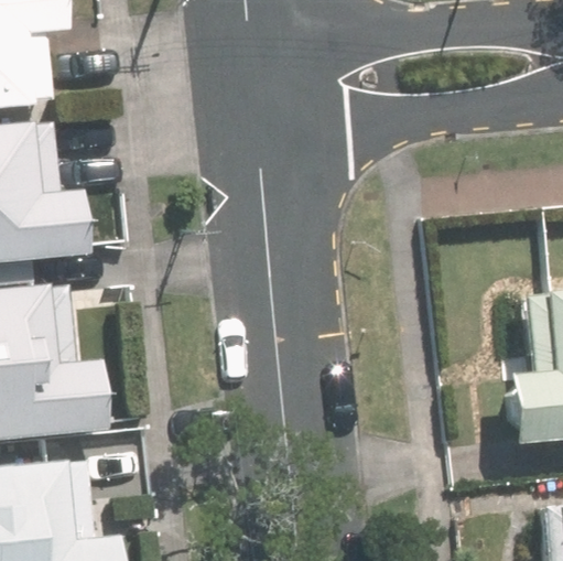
[(67,0),(0,0),(0,105),(53,101),(47,28),(69,25),(67,0)]
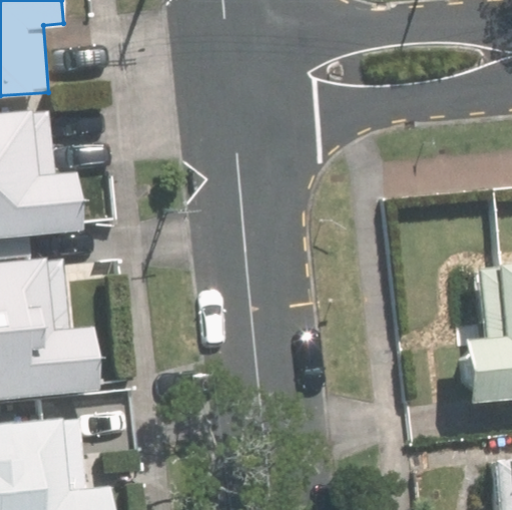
[(37,173),(31,110),(0,112),(0,232),(72,226),(67,170),(37,173)]
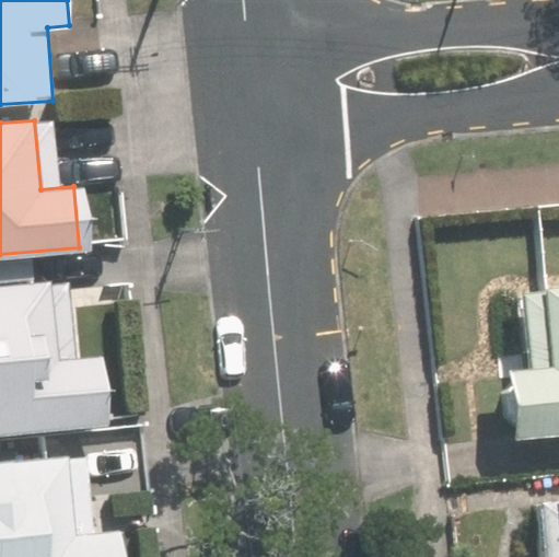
[(58,360),(50,282),(0,286),(0,429),(97,421),(92,357),(58,360)]
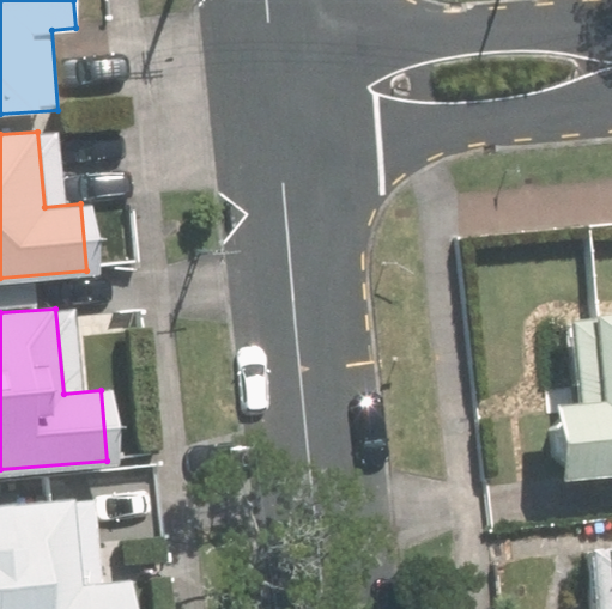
[(611,318),(583,321),(591,409),(541,414),(547,487),(611,480),(611,318)]
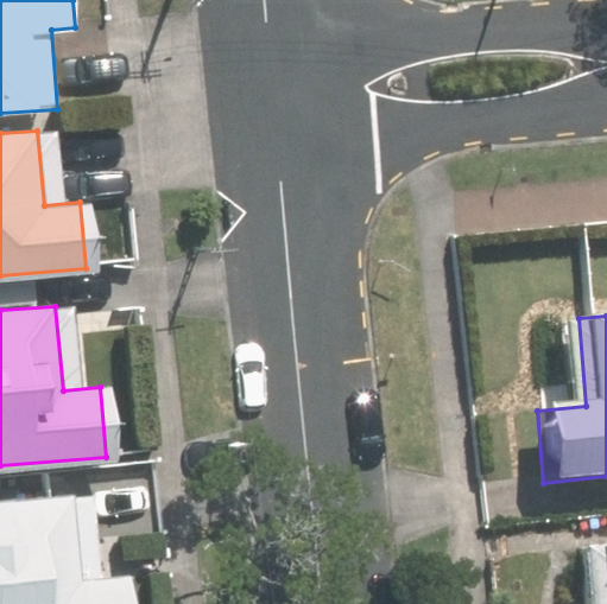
[(80,579),(73,496),(0,502),(0,603),(124,603),(121,576),(80,579)]
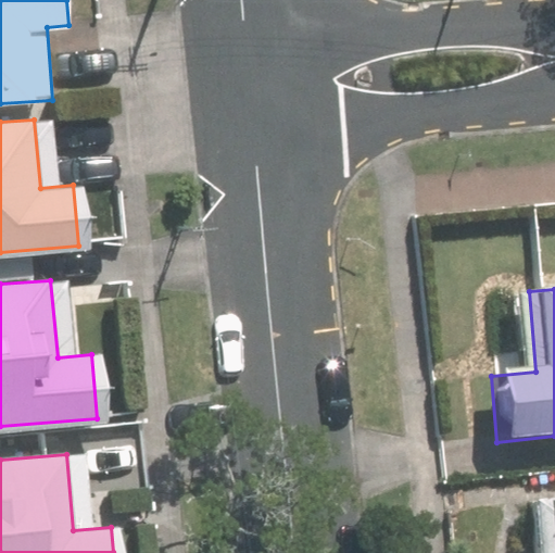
[(554,501),(539,503),(542,552),(554,552),(554,501)]
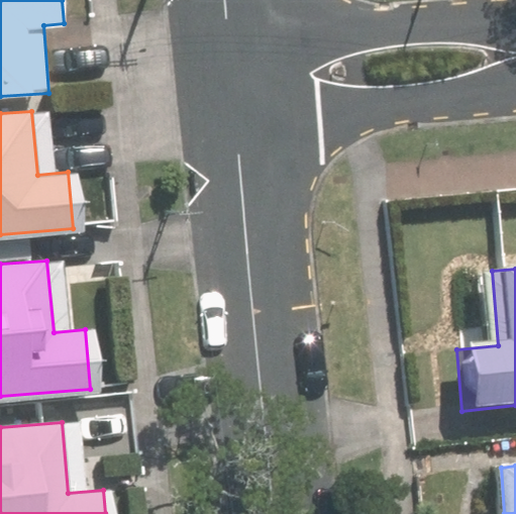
All buildings are outlined.
